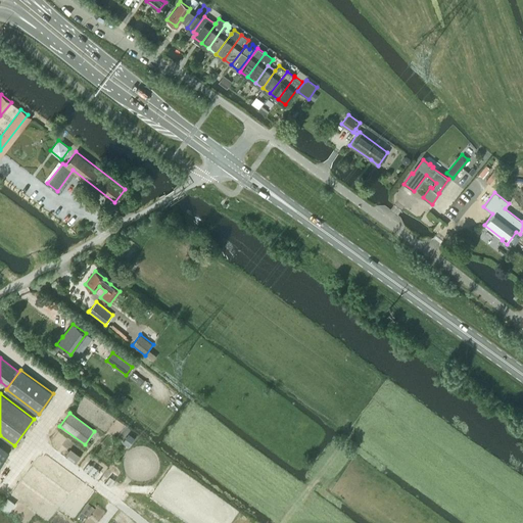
[(0,465),(2,462),(9,453),(0,445),(0,465)]
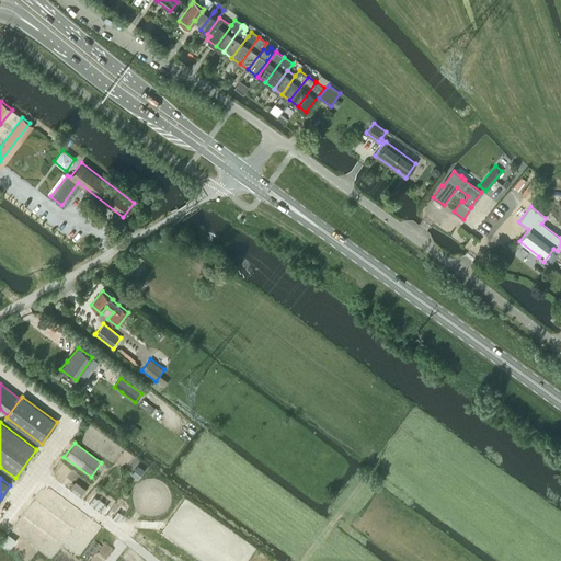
[(133,480),(125,491),(129,493),(137,482),(133,480)]
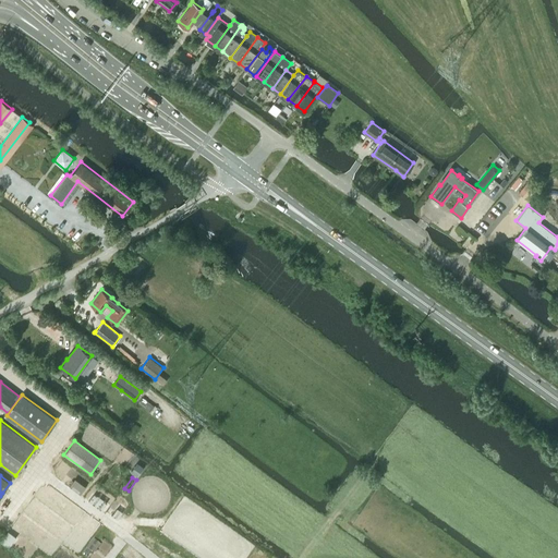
[(84,498),(97,508),(102,500),(89,490),(84,498)]
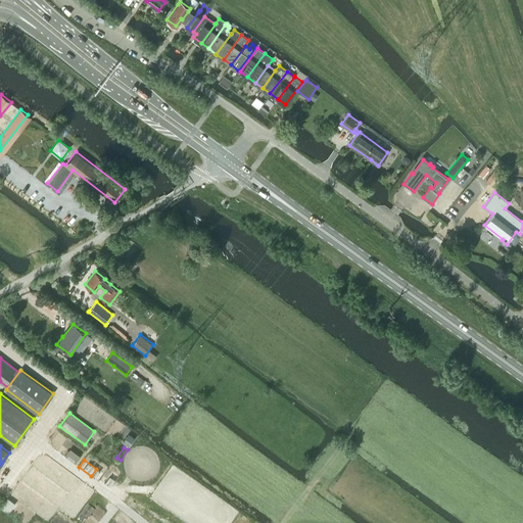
[(27,485),(20,495),(27,500),(33,489),(27,485)]
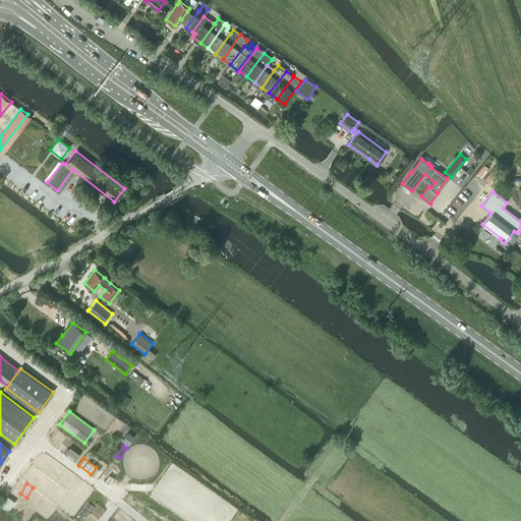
[(91,508),(85,505),(80,513),(84,516),(91,508)]
